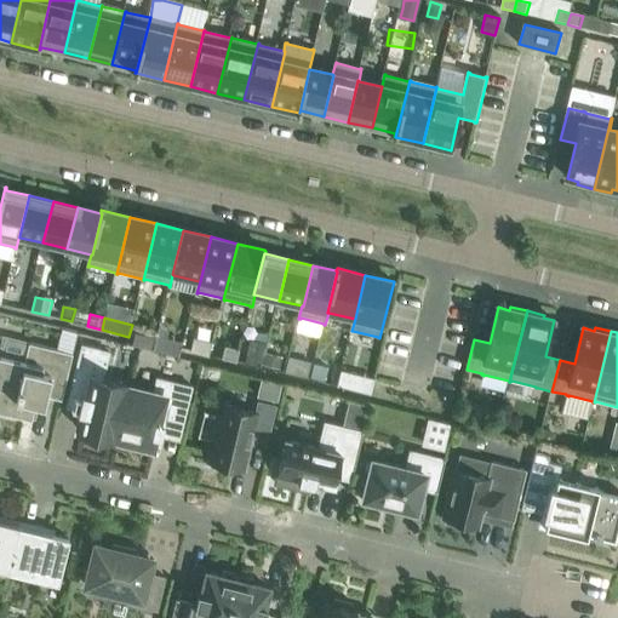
[(152,353),(155,341),(136,336),(133,348),(152,353)]
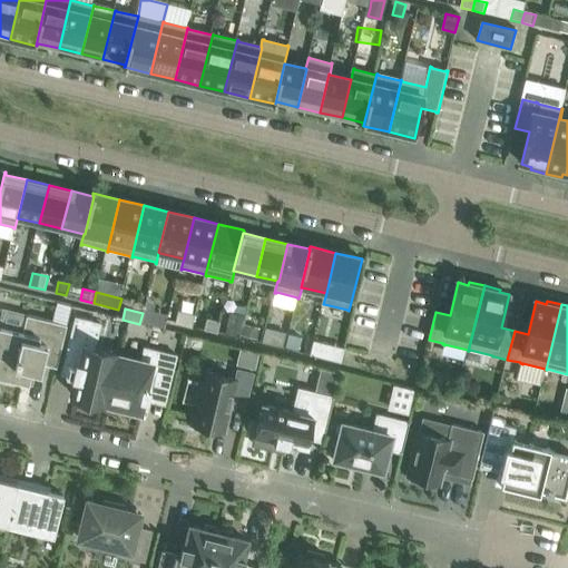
[(142,324),(158,329),(162,315),(145,312),(142,324)]
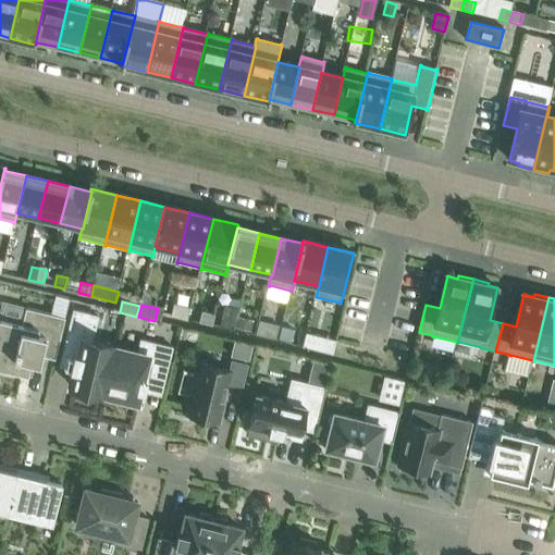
[(188,320),(190,309),(176,306),(173,316),(173,317),(188,320)]
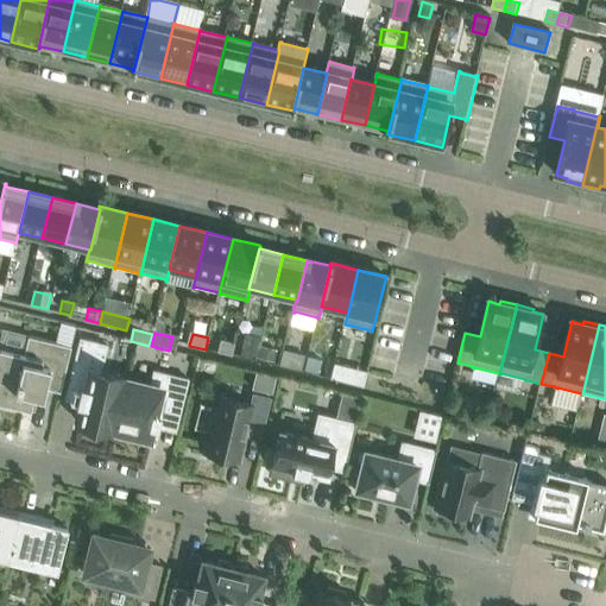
[(247,335),(242,355),(258,360),(263,340),(247,335)]
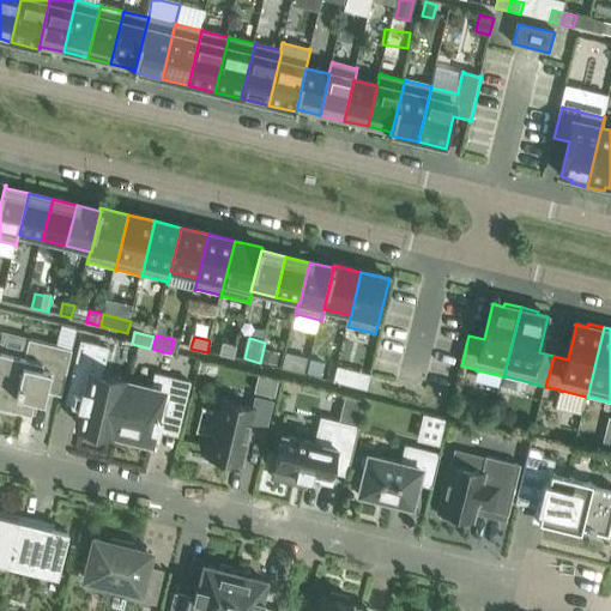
[(0,411),(8,413),(10,409),(32,413),(35,400),(44,403),(47,393),(62,397),(73,351),(30,340),(25,358),(0,352),(0,411)]
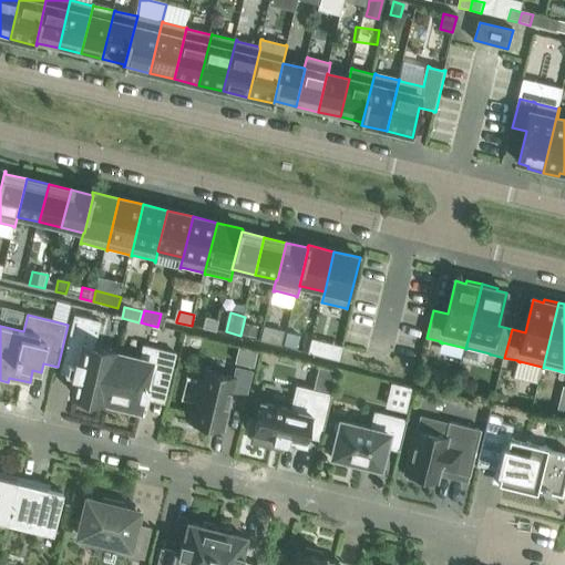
[(76,317),(65,360),(76,363),(73,378),(76,379),(73,393),(81,396),(80,401),(94,404),(95,399),(110,402),(121,356),(95,350),(102,324),(76,317)]
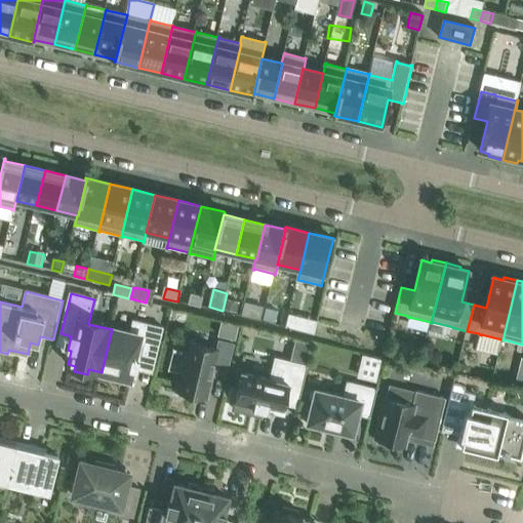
[(201,308),(201,307),(203,297),(192,294),(189,305),(201,308)]
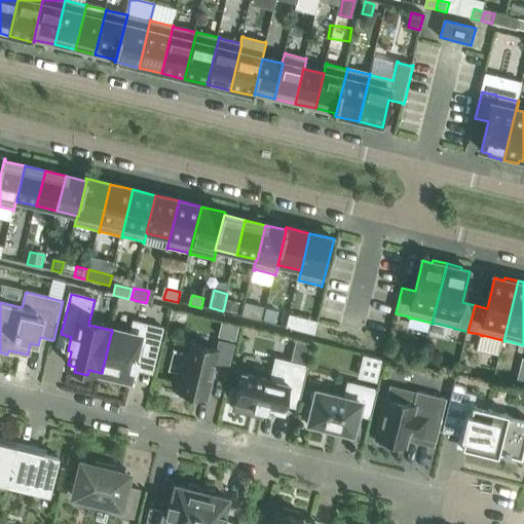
[(226,302),(224,311),(237,315),(240,305),(226,302)]
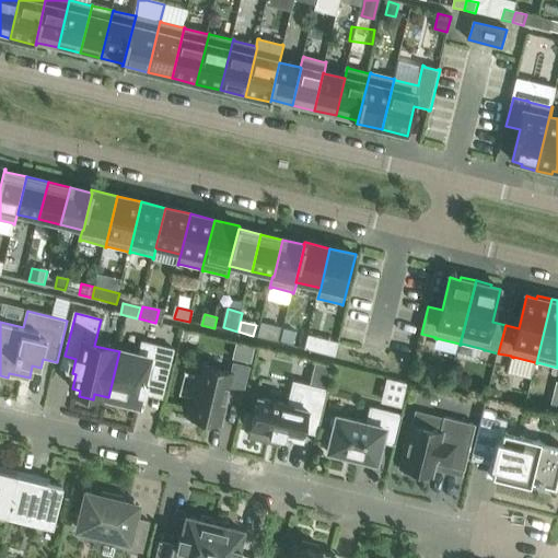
[(267,325),(264,338),(279,341),(282,329),(267,325)]
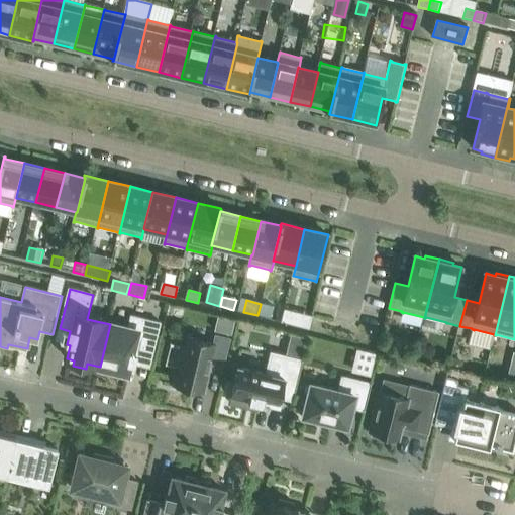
[(284,313),(282,322),(296,326),(298,316),(284,313)]
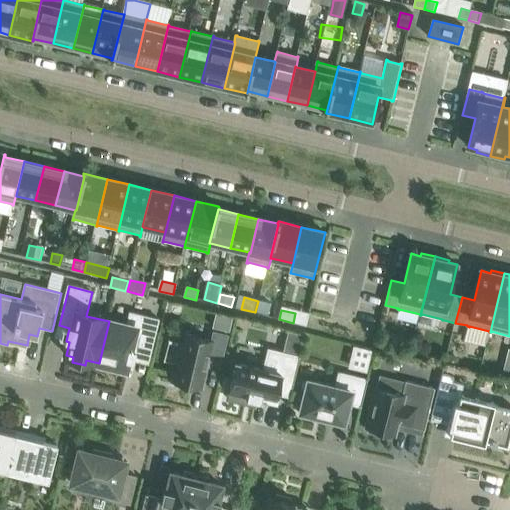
[(109,321),(99,363),(128,370),(130,361),(133,362),(136,352),(151,356),(159,320),(131,313),(127,326),(109,321)]
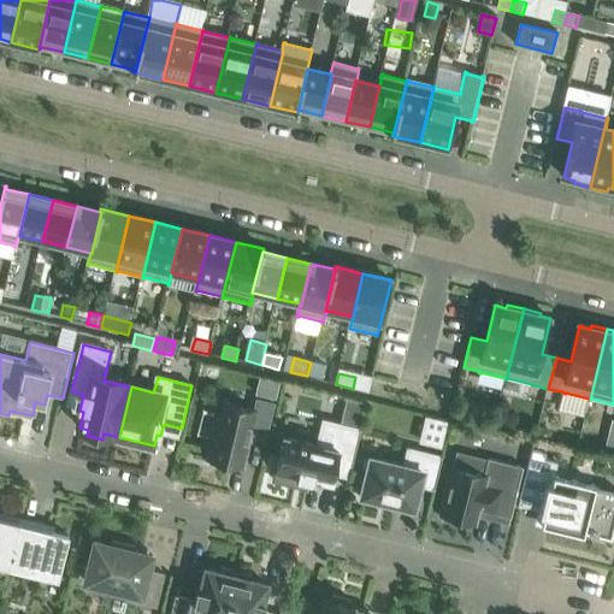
[(267,437),(275,406),(276,406),(276,405),(258,401),(258,402),(255,412),(220,403),(220,405),(207,459),(211,460),(210,465),(226,468),(228,465),(243,468),(244,467),(243,467),(252,434),(267,438),(267,437)]
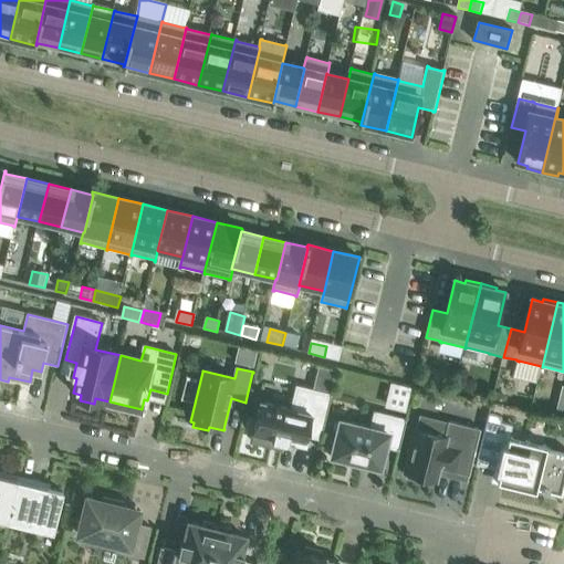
[(408,411),(414,387),(393,383),(387,407),(408,411)]
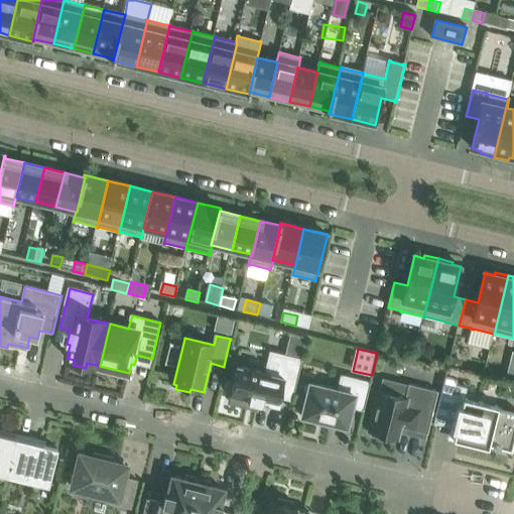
[(250,403),(260,405),(261,405),(262,405),(263,404),(264,403),(264,402),(264,401),(278,405),(280,397),(292,400),(292,401),(293,401),(303,361),(301,360),(301,361),(272,354),(267,375),(238,368),(230,402),(249,407),(250,403)]
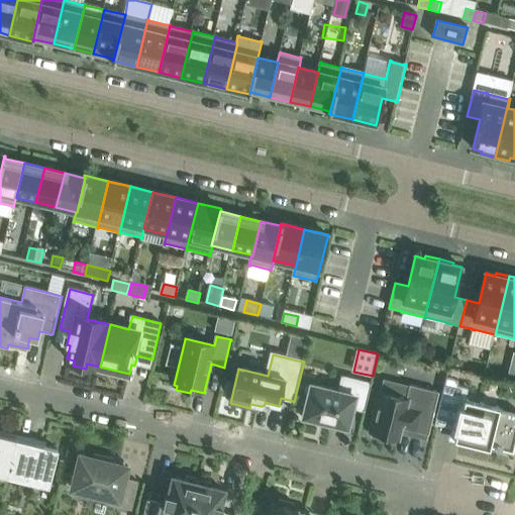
[(452,359),(449,369),(459,372),(461,365),(459,361),(452,359)]
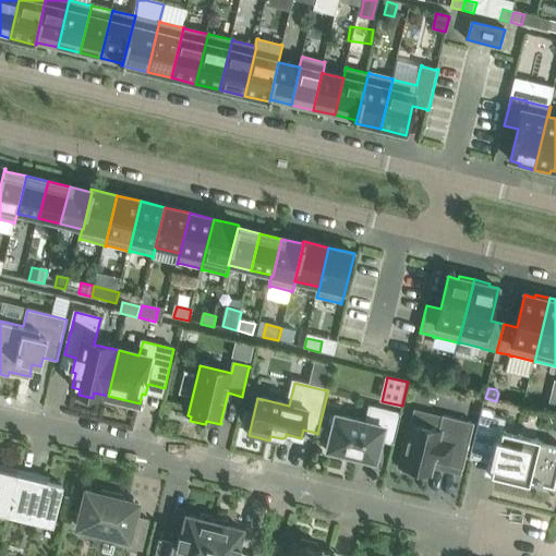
[(371,408),(367,423),(337,417),(333,433),(329,432),(325,447),(329,448),(328,450),(330,450),(329,455),(345,458),(346,455),(375,461),(381,440),(393,443),(393,444),(395,445),(401,414),(400,414),(400,415),(371,408)]
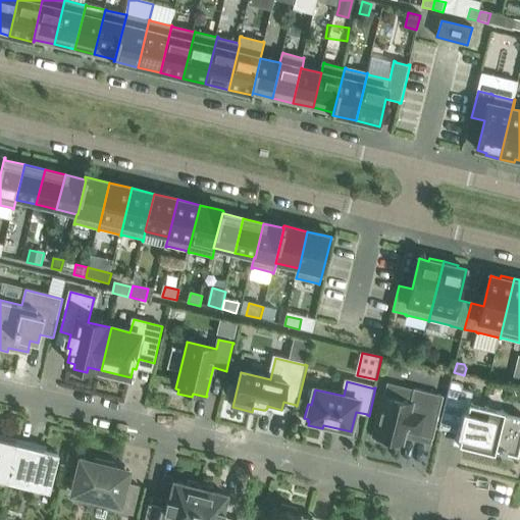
[(461,433),(461,434),(462,434),(460,445),(466,447),(495,454),(496,452),(503,454),(502,455),(507,457),(507,455),(518,457),(519,452),(519,417),(505,414),(505,412),(471,404),(473,393),(462,390),(463,384),(452,381),(440,428),(461,433)]
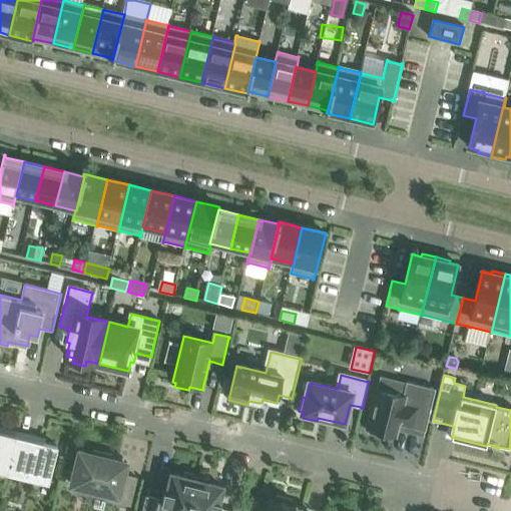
[(297,381),(294,392),(302,394),(305,383),(297,381)]
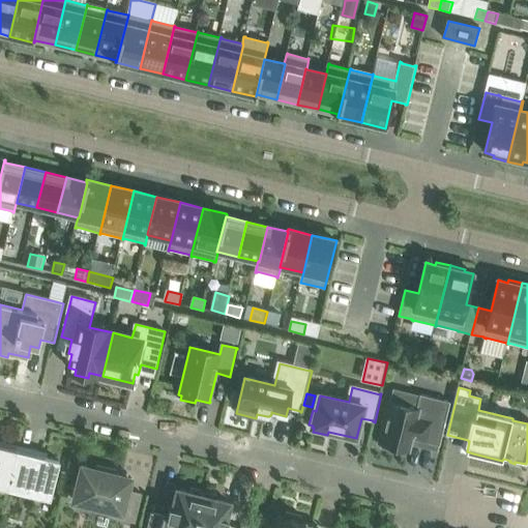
[(413,438),(426,441),(426,442),(440,446),(450,403),(420,396),(417,410),(389,403),(380,444),(382,444),(381,448),(396,451),(397,448),(409,451),(413,438)]
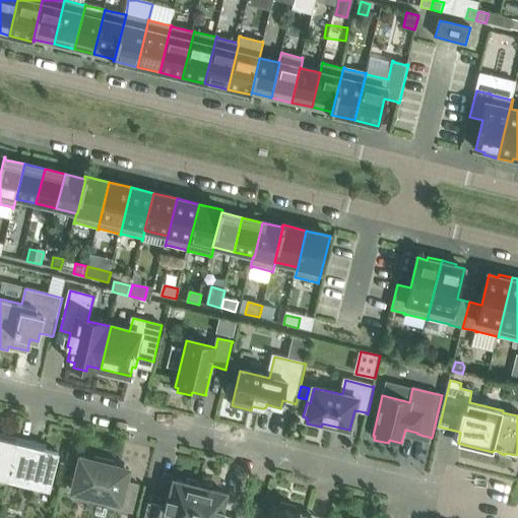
[(0,477),(9,480),(20,438),(1,434),(0,439),(0,438),(0,477)]
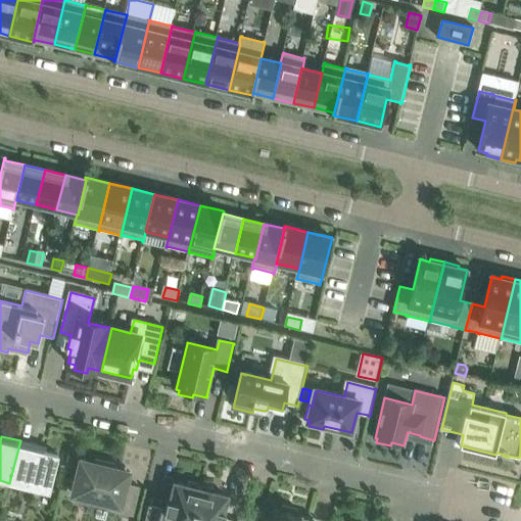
[(20,440),(9,483),(50,493),(59,456),(38,451),(39,445),(20,440)]
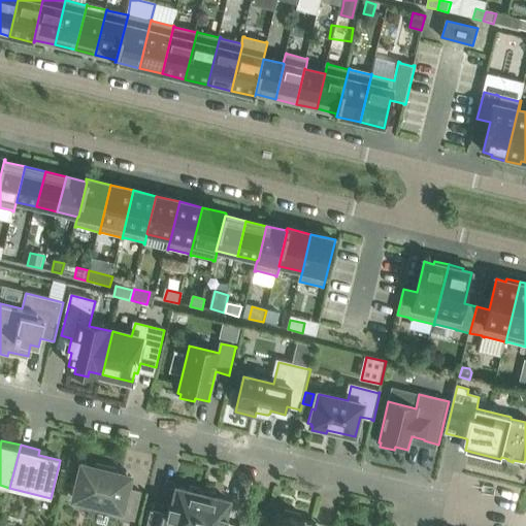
[(117,473),(118,469),(98,465),(97,468),(83,465),(74,499),(112,508),(110,515),(135,521),(141,493),(128,489),(131,478),(117,473)]
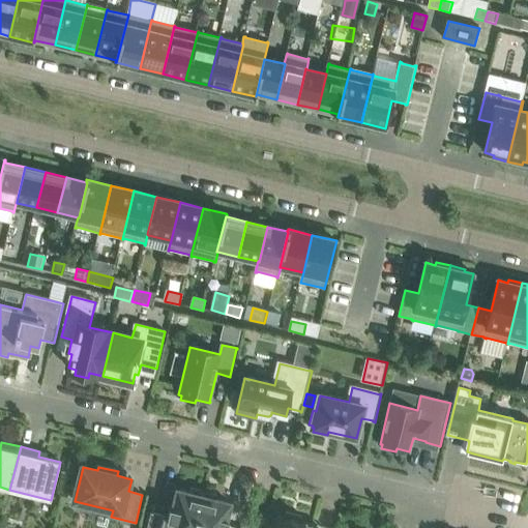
[(197,527),(205,492),(193,489),(192,494),(178,491),(173,509),(171,508),(169,518),(152,514),(149,527),(197,527)]
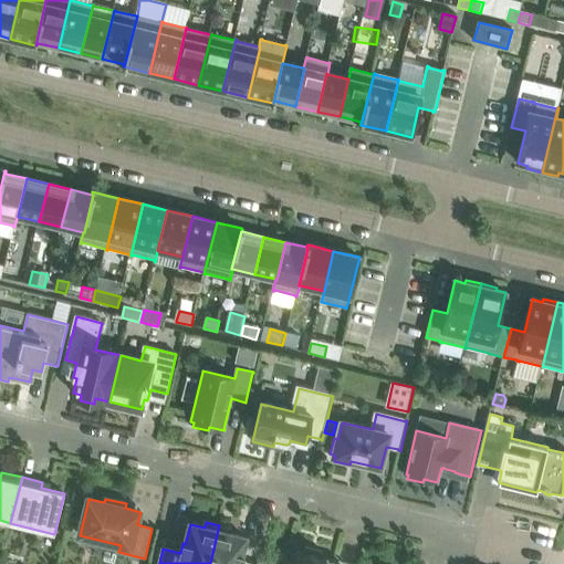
[(233,530),(219,525),(210,563),(242,563),(244,556),(242,555),(246,538),(232,534),(233,530)]
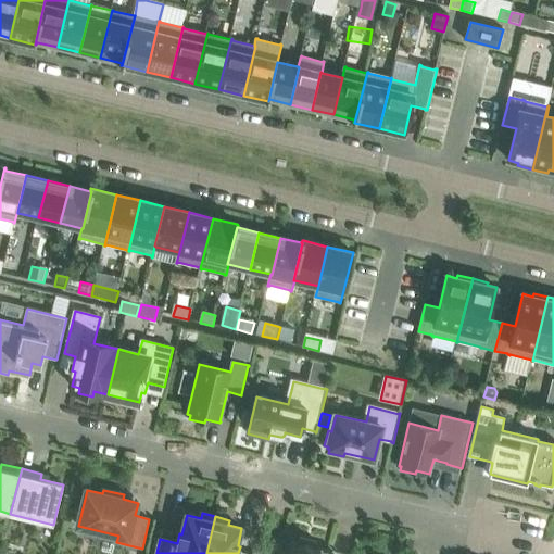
[(293,541),(290,553),(286,553),(328,553),(319,551),(320,548),(317,546),(318,542),(301,539),(300,542),(293,541)]
